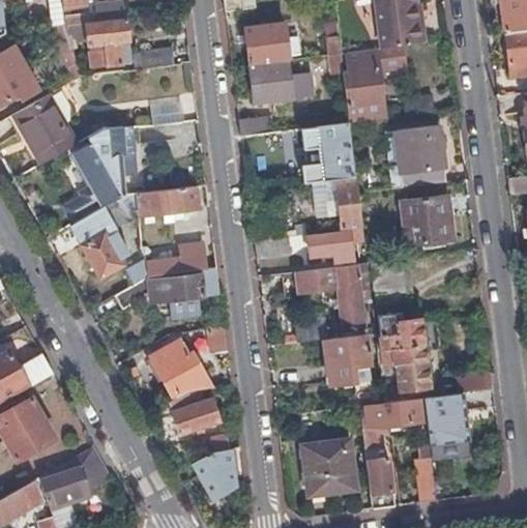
[(374,0),(381,49),(402,46),(423,42),(420,18),(415,19),(413,4),(419,3),(418,0),(374,0)]
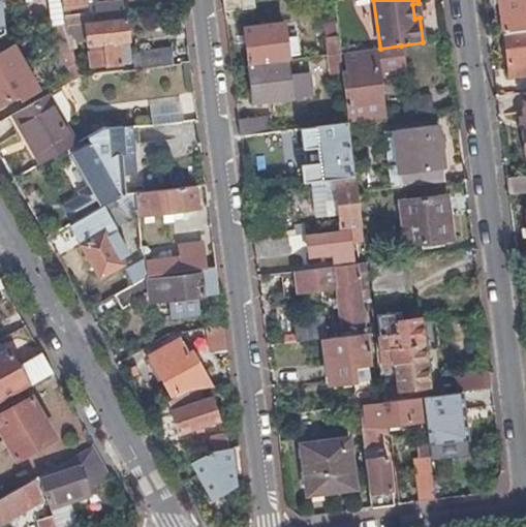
[(499,0),(503,33),(525,30),(525,0),(499,0)]
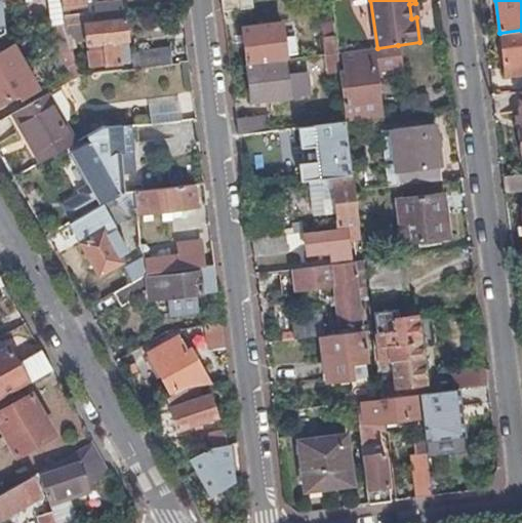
[(122,17),(120,1),(94,4),(95,10),(96,22),(122,17)]
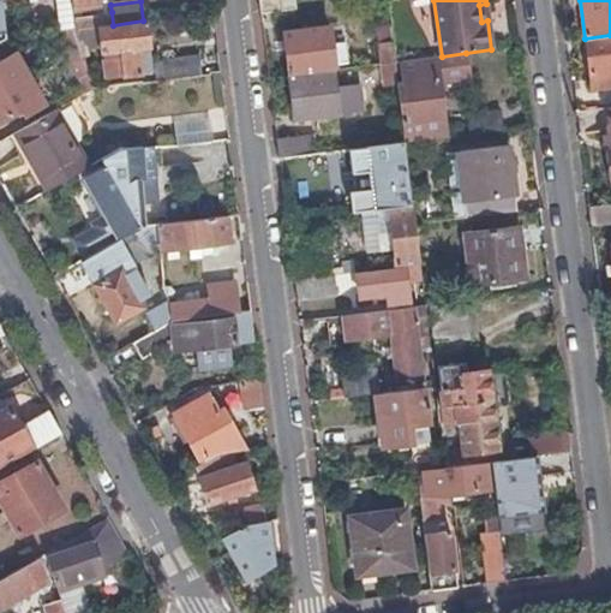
[(59,7),(61,33),(75,30),(71,6),(59,7)]
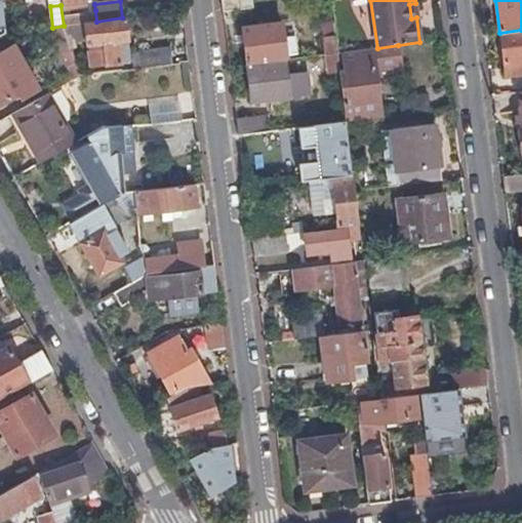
[(241,23),(246,65),(286,58),(285,53),(295,52),(293,33),(283,35),(280,17),(241,23)]
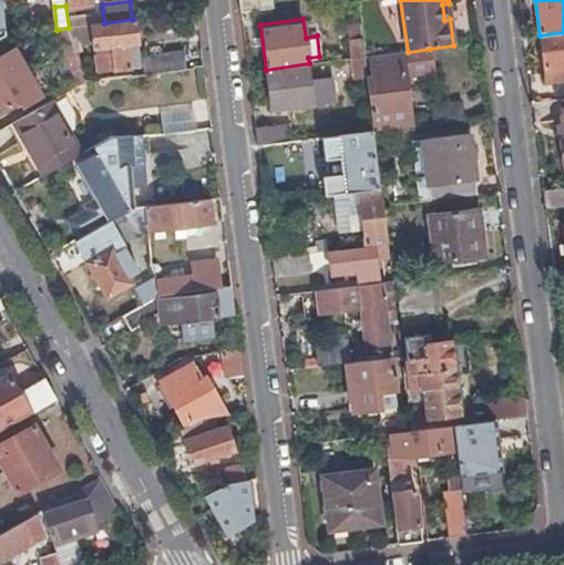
[(347,27),(351,58),(363,57),(359,19),(351,20),(351,27),(347,27)]
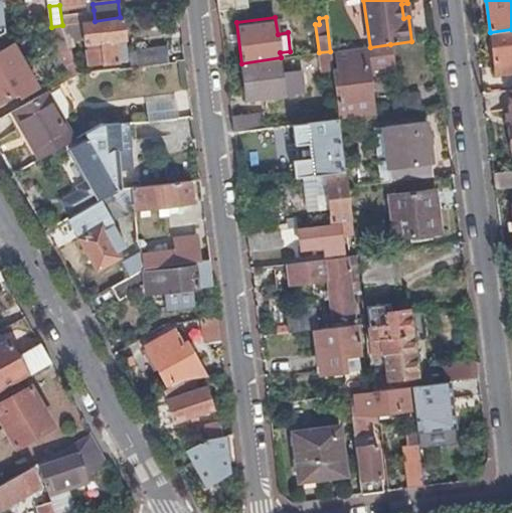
[(122,18),(82,24),(86,44),(99,42),(100,48),(86,50),(88,66),(119,62),(116,41),(125,40),(122,18)]
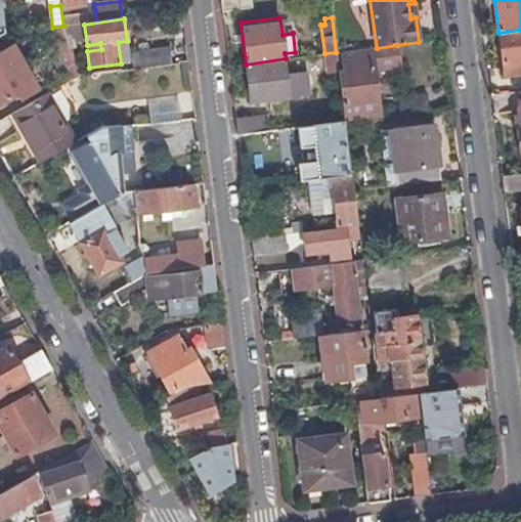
[(52,28),(48,28),(57,55),(72,51),(68,39),(63,26),(52,28)]
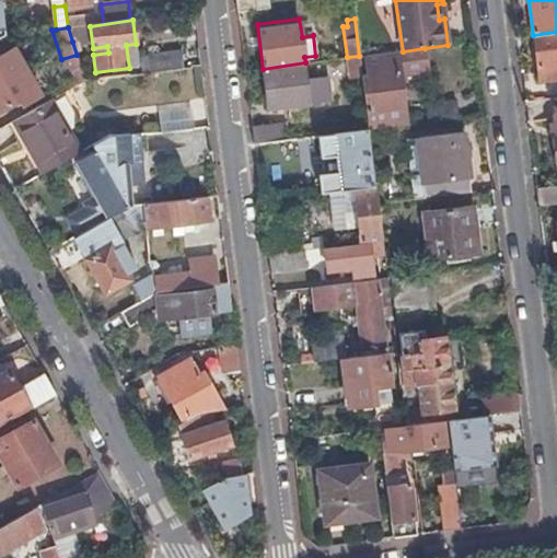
[(556,32),(533,35),(540,83),(556,80),(556,32)]
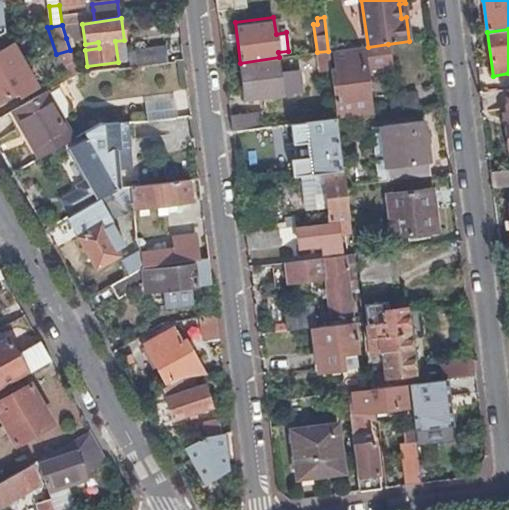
[(368,47),(332,51),(335,79),(337,79),(338,94),(334,95),(337,119),(371,114),(365,67),(391,64),(388,44),(368,47)]
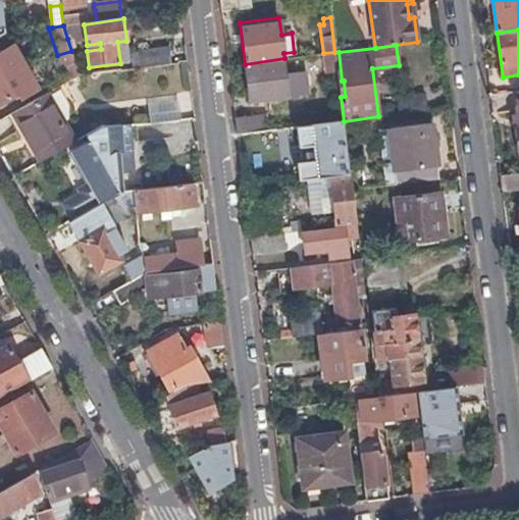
[(0,76),(23,64),(12,47),(0,53),(0,76)]
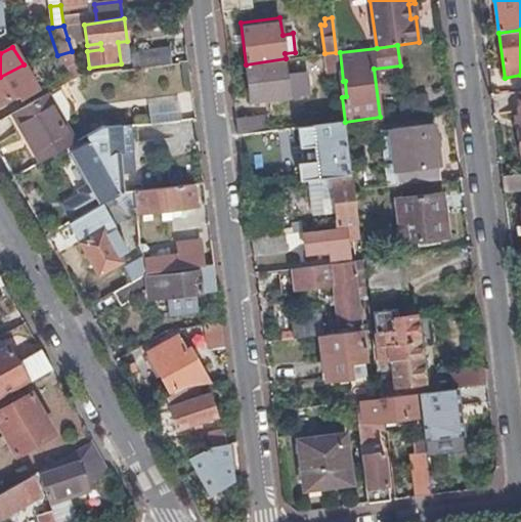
[(138,53),(140,68),(170,63),(168,49),(138,53)]
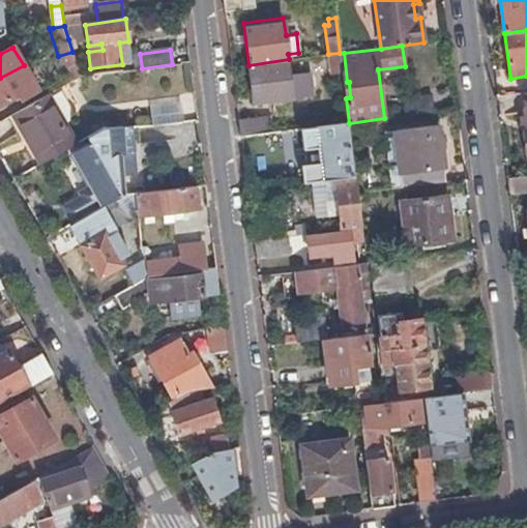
[(340,54),(329,56),(330,68),(331,75),(343,74),(340,54)]
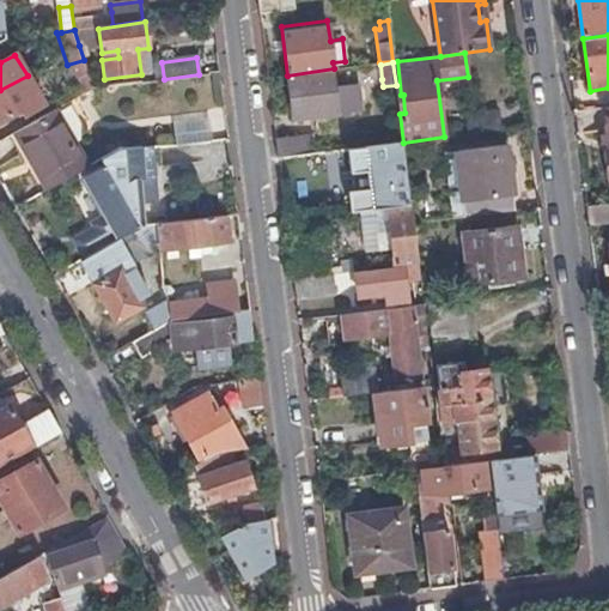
[(334,68),(287,76),(292,120),(347,113),(346,106),(339,107),(339,104),(351,102),(348,84),(336,85),(334,68)]
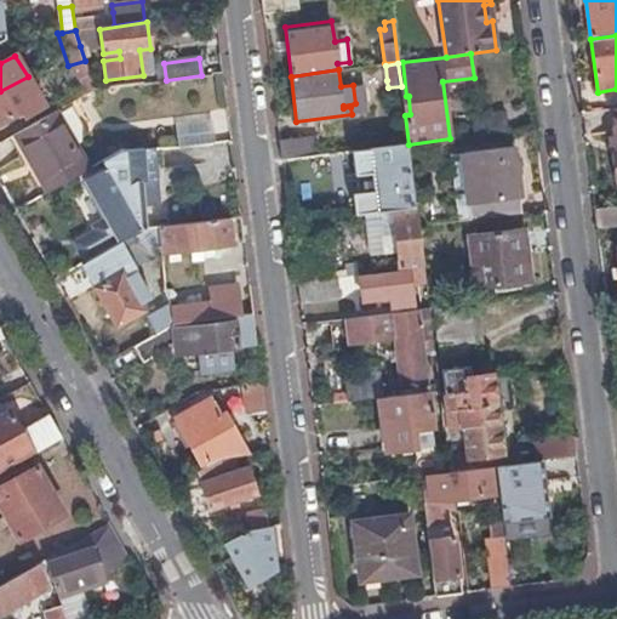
[(43,104),(28,77),(0,91),(0,121),(30,106),(34,109),(43,104)]
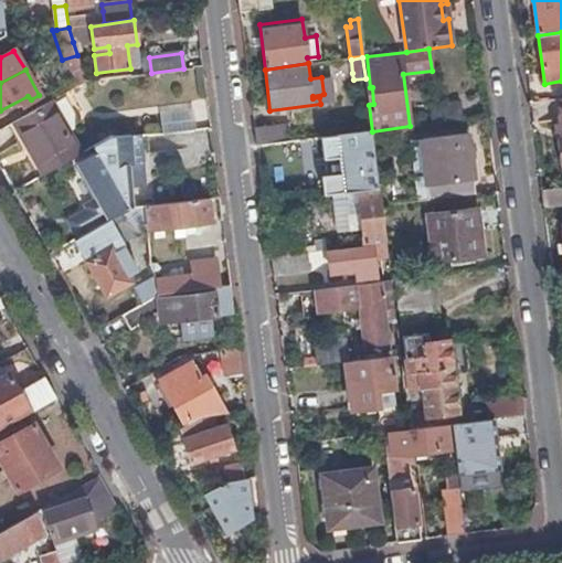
[(133,77),(131,76),(97,81),(102,112),(135,107),(134,99),(179,93),(178,80),(184,78),(183,70),(133,77)]
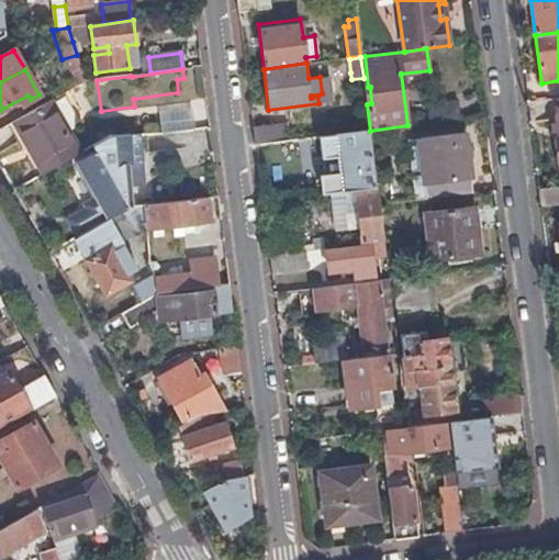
[(152,103),(155,130),(188,125),(185,99),(152,103)]
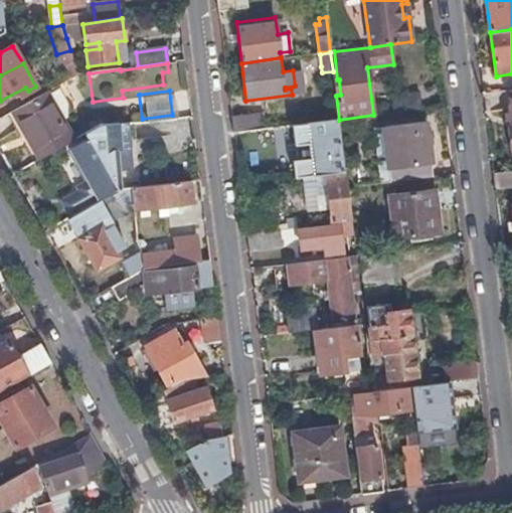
[(391,94),(393,112),(421,109),(418,91),(391,94)]
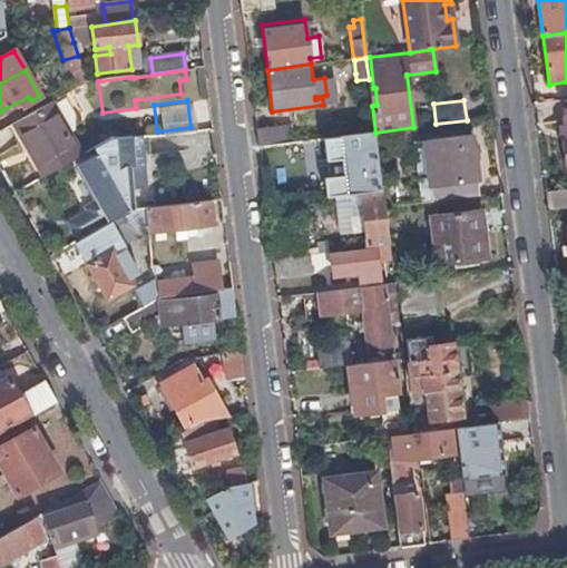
[(81,156),(51,104),(12,125),(42,178),(81,156)]
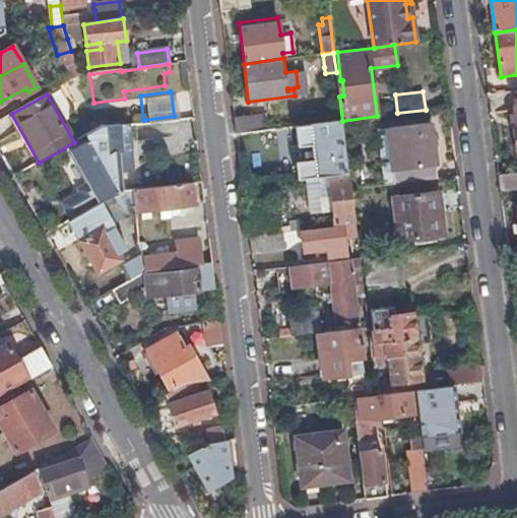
[(236,134),(266,130),(264,114),(234,117),(236,134)]
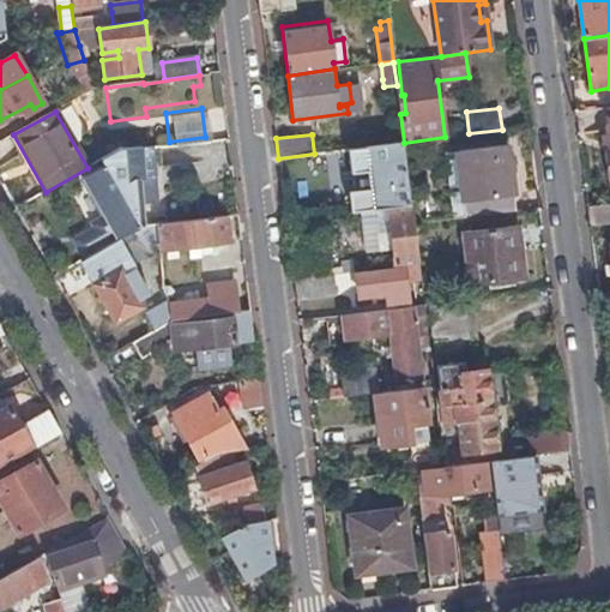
[(364,147),(373,210),(388,208),(411,205),(404,143),(364,147)]
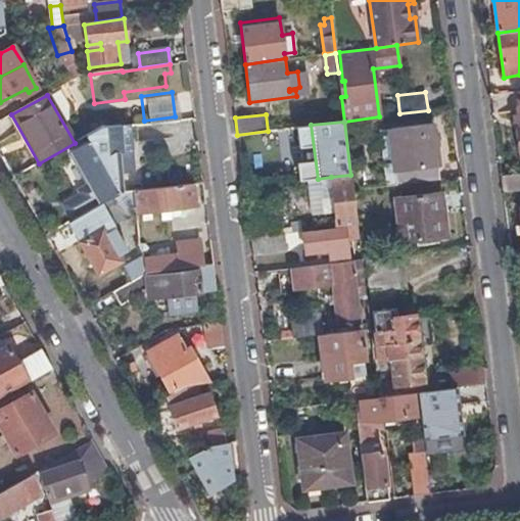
[(394,172),(396,185),(440,179),(432,123),(389,129),(394,172)]
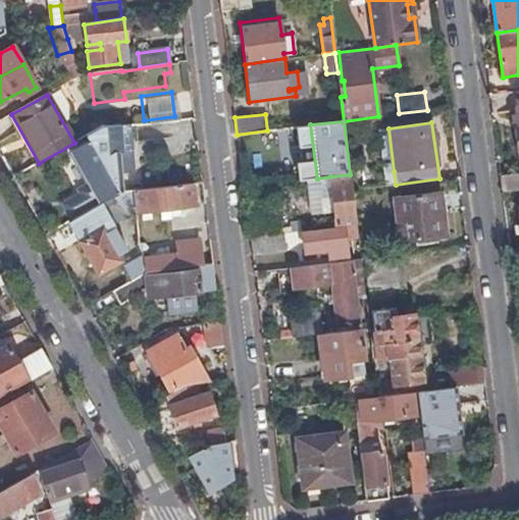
[(97,131),(85,137),(88,141),(70,150),(89,185),(81,190),(82,194),(64,204),(72,220),(117,195),(122,195),(120,174),(135,172),(133,151),(121,152),(119,127),(97,131)]
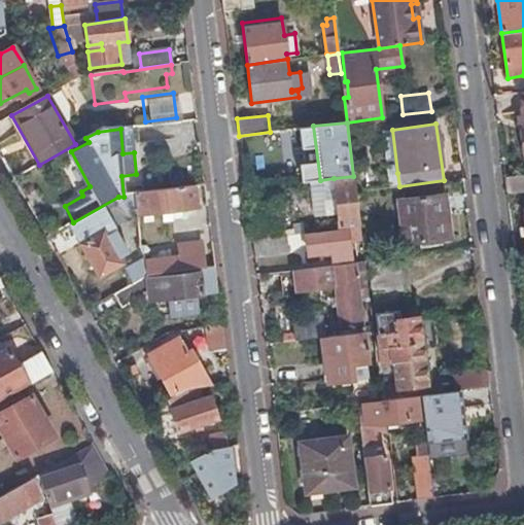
[(523,175),(504,178),(507,196),(523,194),(523,175)]
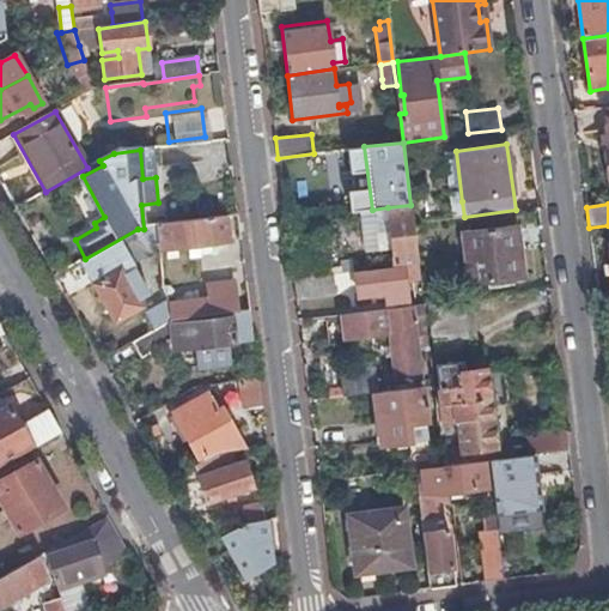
[(388,207),(394,267),(419,264),(413,223),(410,205),(388,207)]
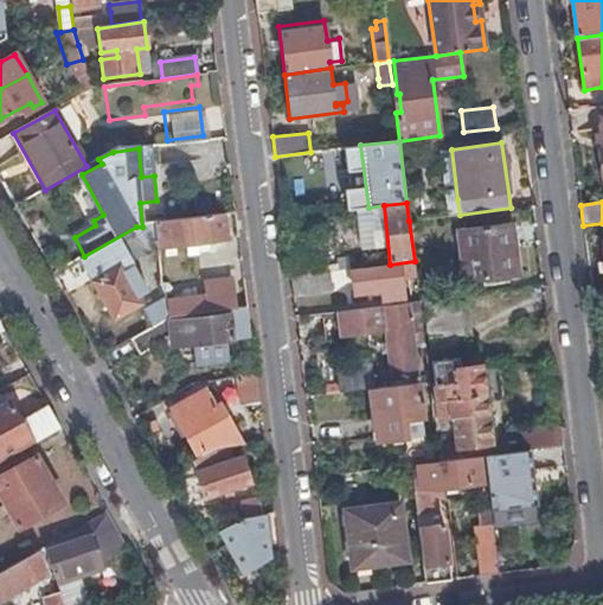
[(168,269),(187,267),(186,244),(225,239),(223,215),(154,224),(156,246),(158,271),(168,269)]
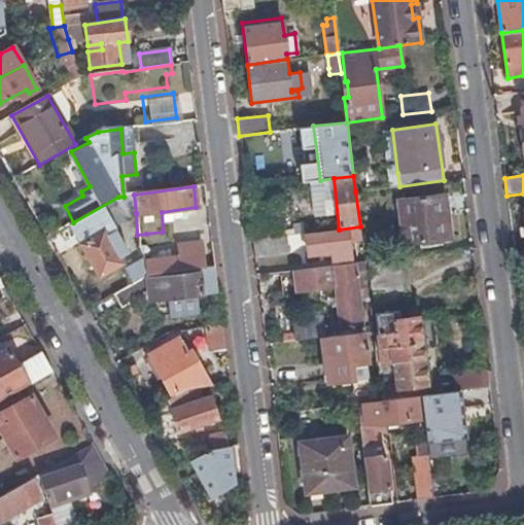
[(444,194),(397,201),(404,243),(449,238),(444,194)]
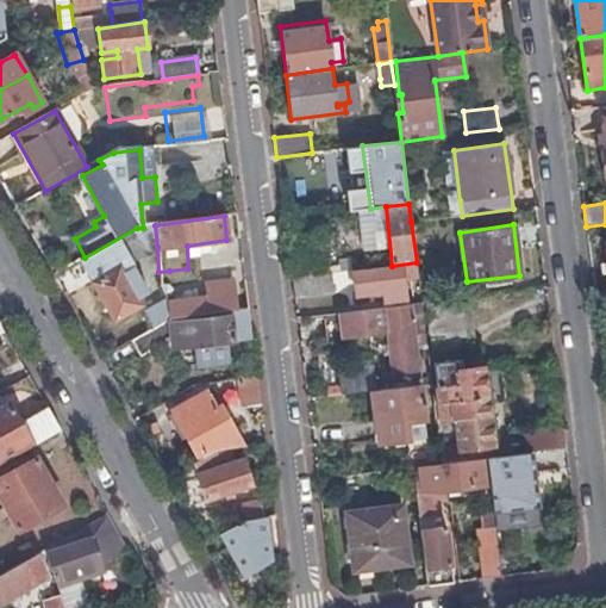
[(137,228),(85,258),(99,280),(93,284),(113,320),(141,305),(137,299),(148,293),(131,262),(157,247),(155,225),(143,228),(137,228)]
